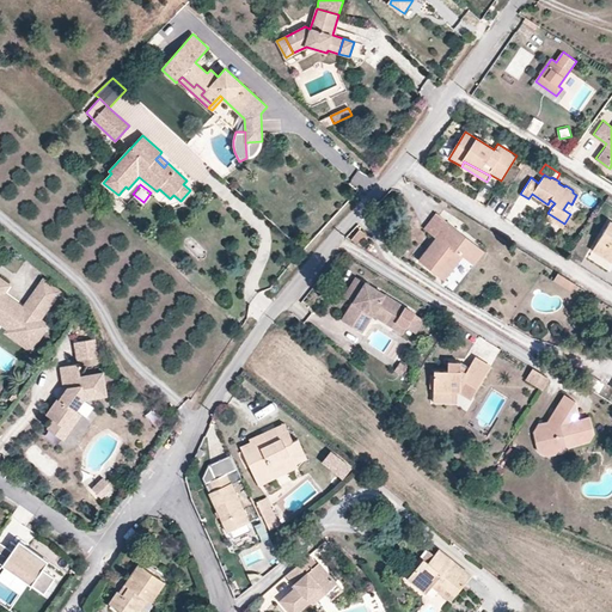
[(435,236),(447,221),(436,213),(424,228),(435,236)]
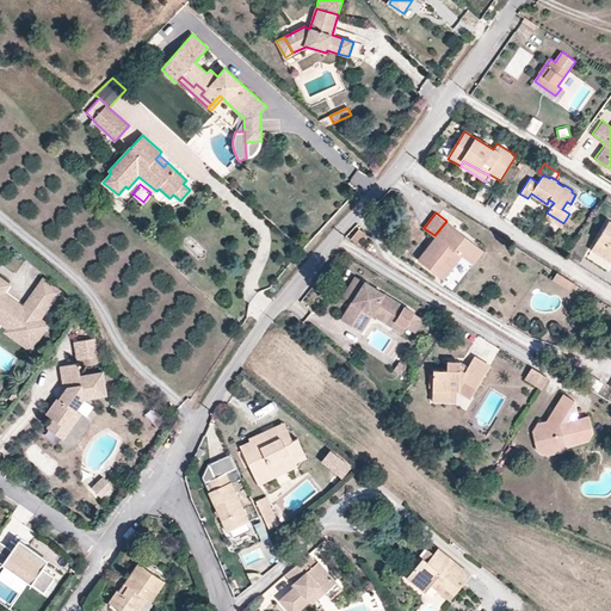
[(563,223),(547,213),(544,216),(561,227),(563,223)]
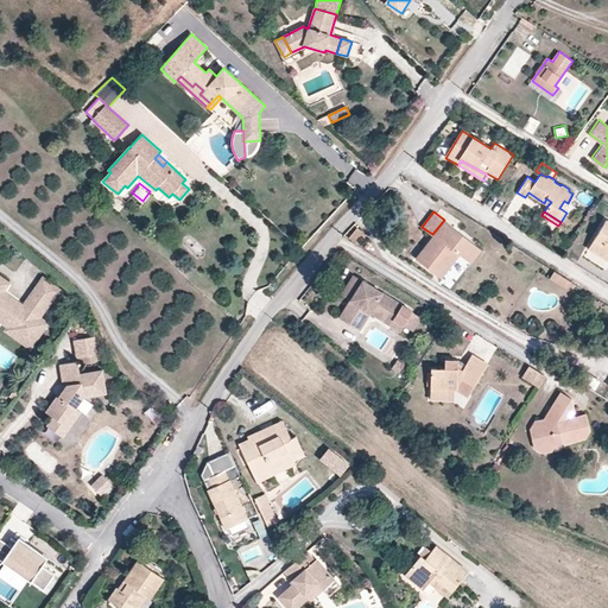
[(481,248),(444,220),(432,234),(434,235),(416,258),(437,274),(456,249),(461,253),(470,261),(481,248)]
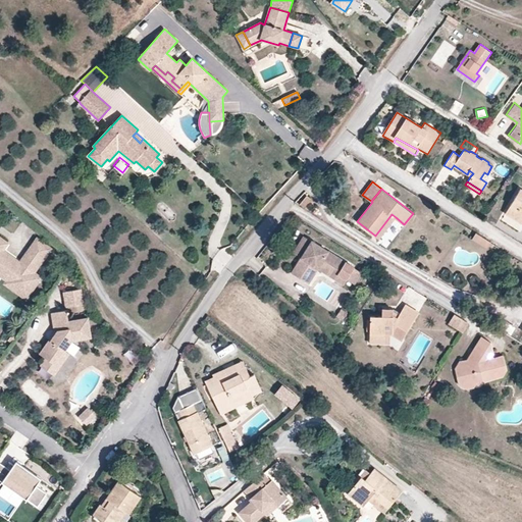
[(521,190),(520,189),(506,213),(521,223),(521,190)]
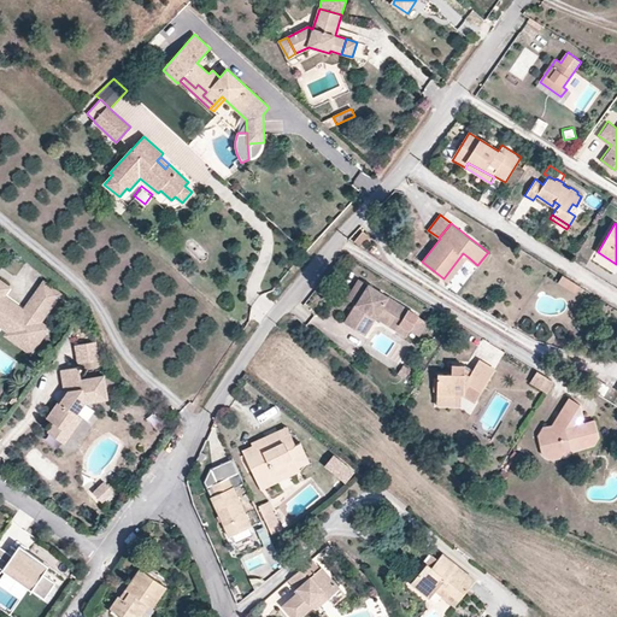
[(358,245),(366,234),(362,230),(353,241),(358,245)]
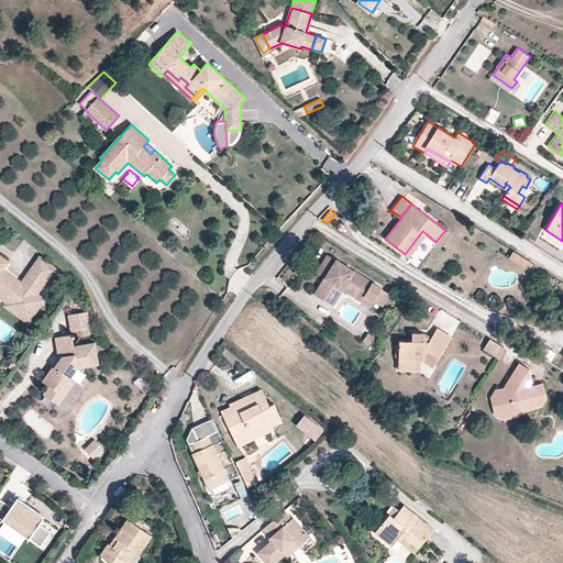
[(409,257),(427,234),(422,231),(405,254),(409,257)]
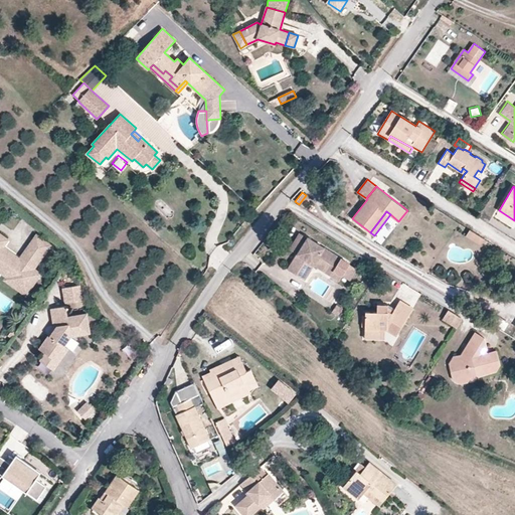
[(484,238),(469,228),(466,234),(480,244),(484,238)]
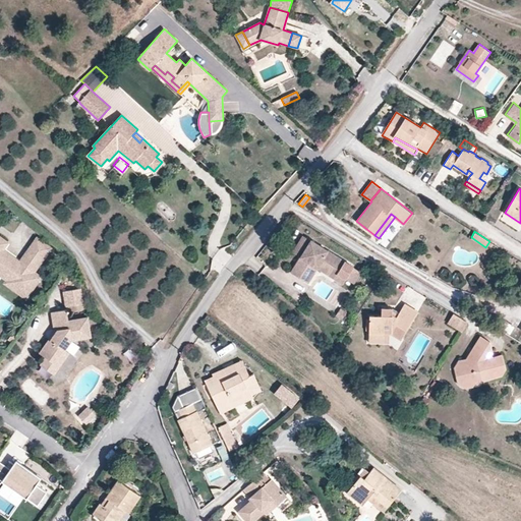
[(300,254),(310,238),(303,233),(293,250),(300,254)]
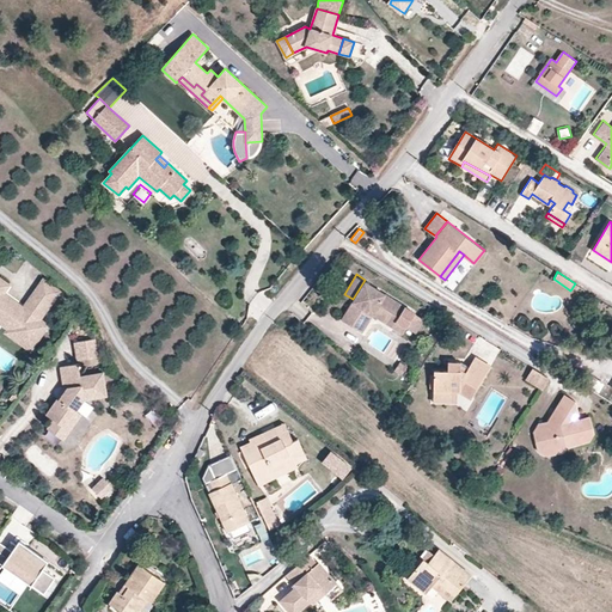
[(24,308),(2,294),(8,286),(0,280),(0,316),(12,324),(7,330),(6,332),(18,341),(22,335),(35,343),(48,325),(40,320),(35,317),(32,319),(25,314),(28,312),(24,308)]
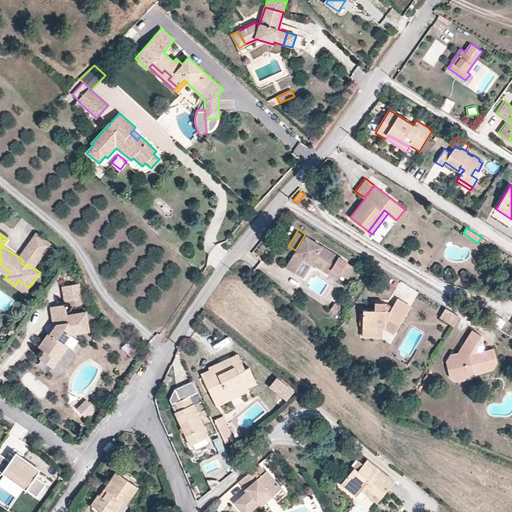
[(347,260),(305,234),(295,250),(286,265),(299,273),(308,258),(312,260),(314,257),(330,267),(331,266),(340,271),(347,260)]
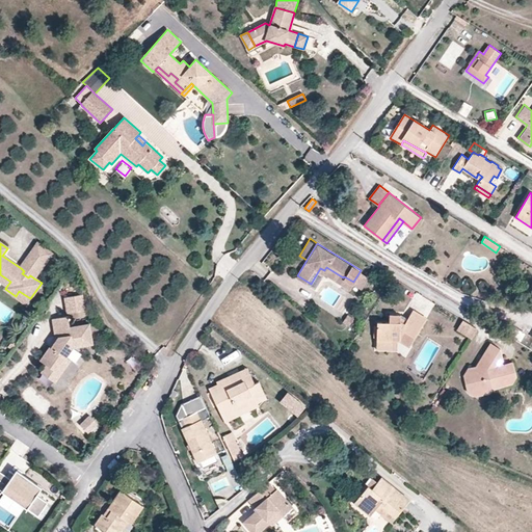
[(43,266),(51,254),(37,244),(29,257),(43,266)]
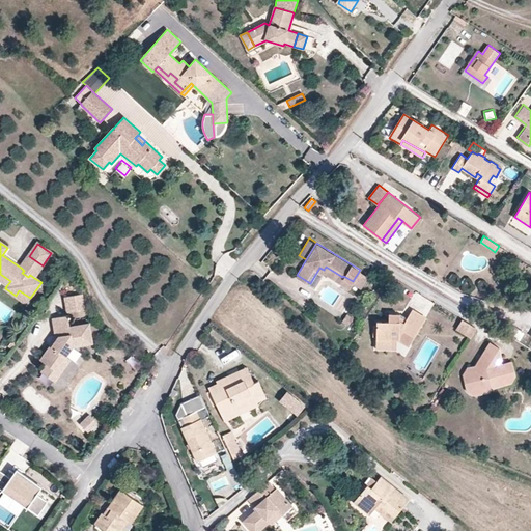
[(34,278),(43,266),(29,256),(21,268),(24,271),(22,273),(28,277),(30,275),(34,278)]
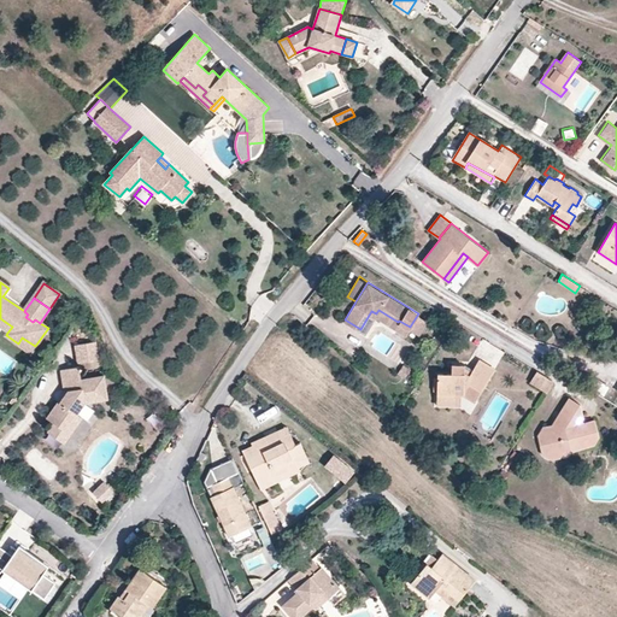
[(410,327),(399,321),(398,322),(378,310),(376,313),(395,325),(406,333),(410,327)]
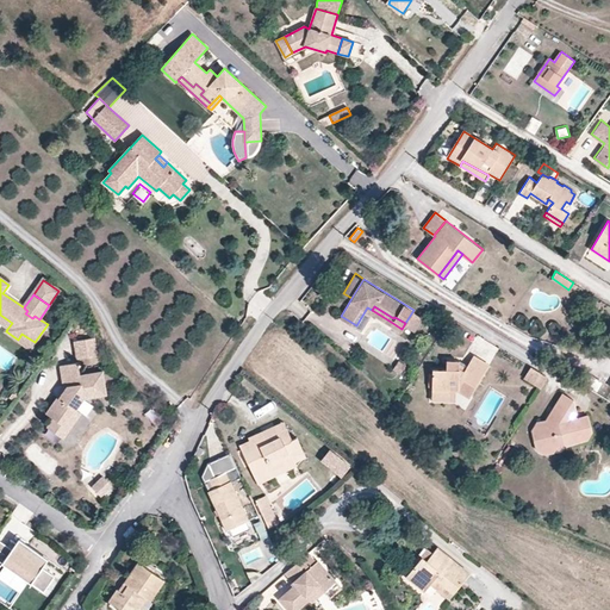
[(360,328),(372,310),(367,307),(356,325),(360,328)]
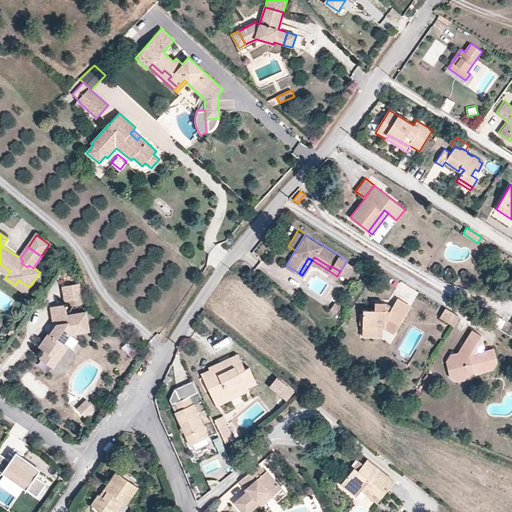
[(347,276),(354,264),(347,260),(340,271),(347,276)]
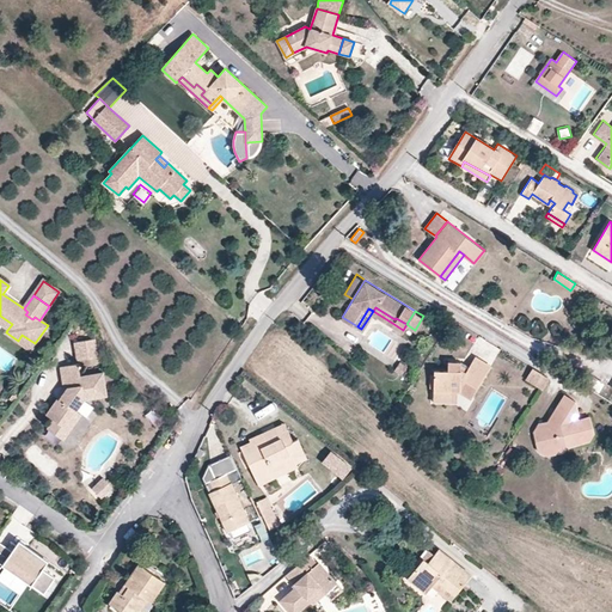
[(12,324),(0,316),(0,325),(7,330),(12,324)]
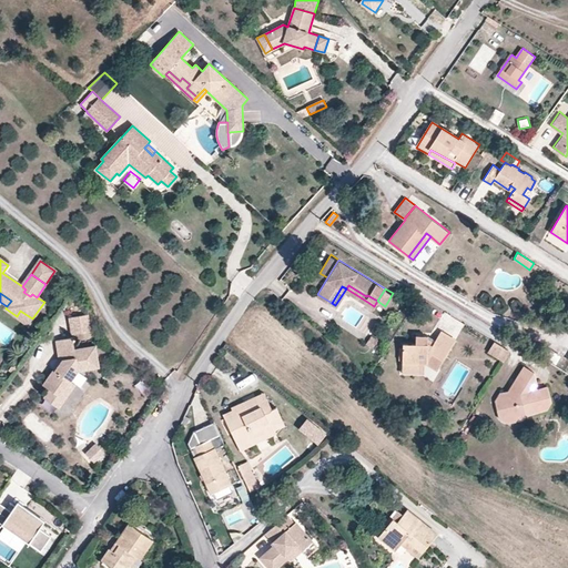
[(32,318),(20,311),(17,316),(29,324),(32,318)]
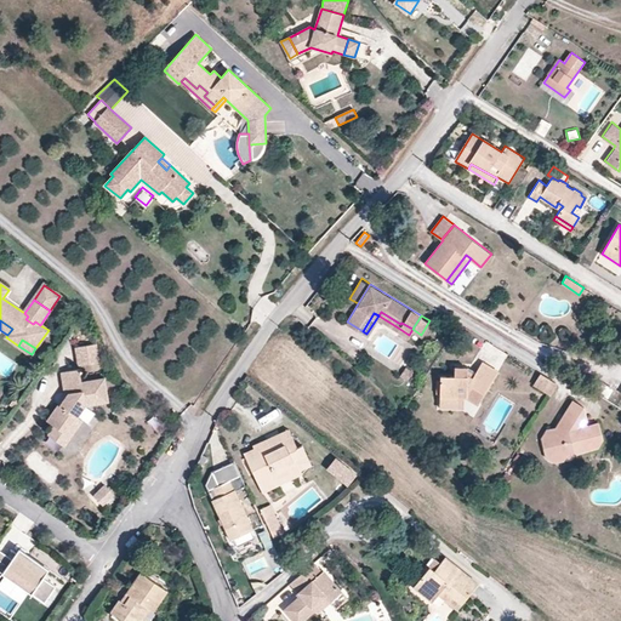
[(98,360),(96,341),(75,345),(78,364),(98,360)]
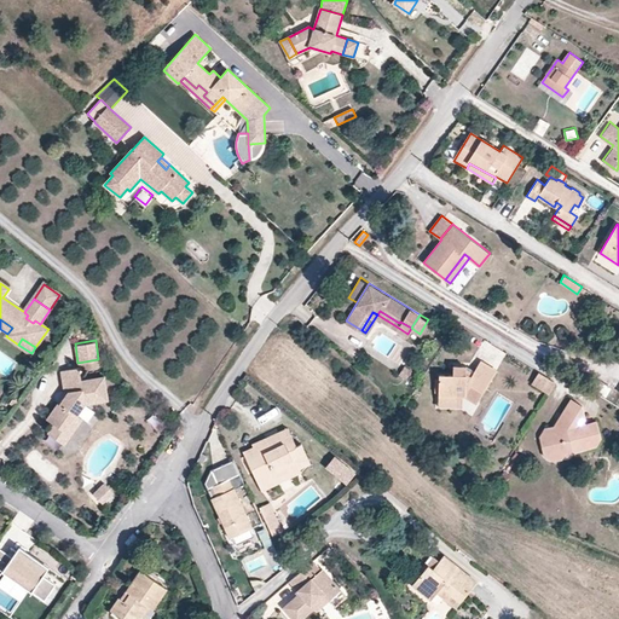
[(476,404),(497,371),(481,362),(474,371),(470,377),(466,374),(467,366),(453,366),(452,375),(439,375),(439,380),(439,393),(439,397),(463,397),(466,397),(476,404)]
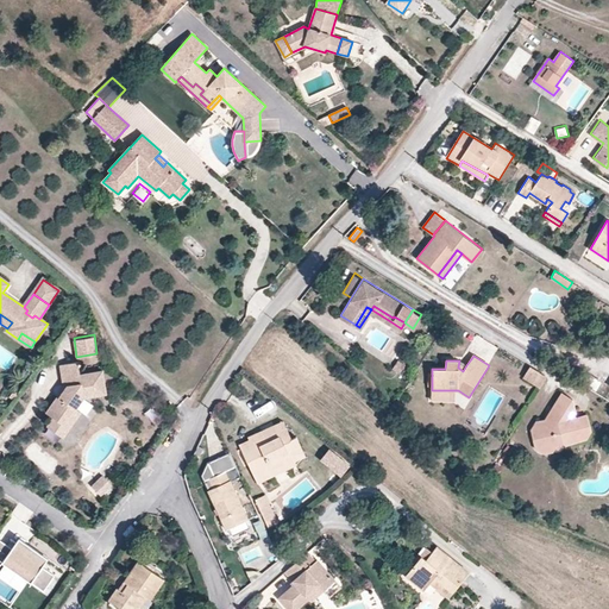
[(106,391),(101,369),(80,372),(77,359),(60,363),(63,385),(64,385),(66,390),(62,394),(57,395),(57,394),(45,410),(52,415),(63,424),(75,406),(83,395),(106,391)]
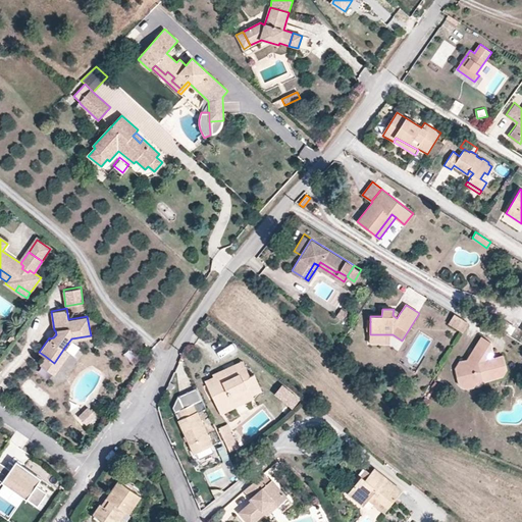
[(340,308),(336,315),(345,319),(348,311),(340,308)]
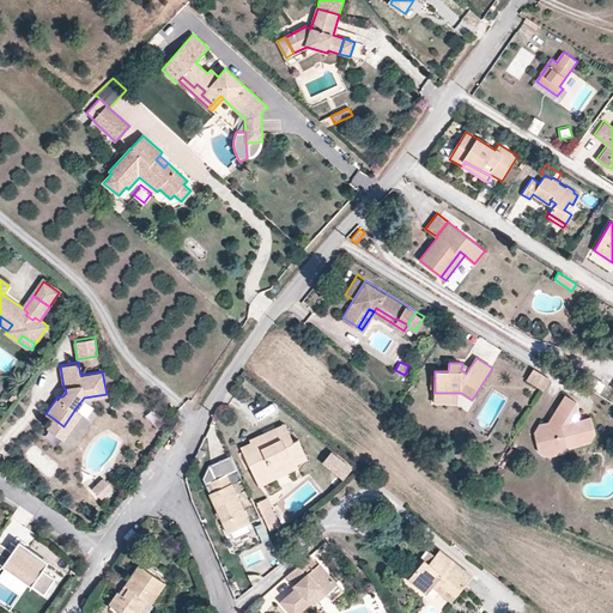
[(550,380),(548,377),(533,368),(526,378),(544,389),(550,380)]
